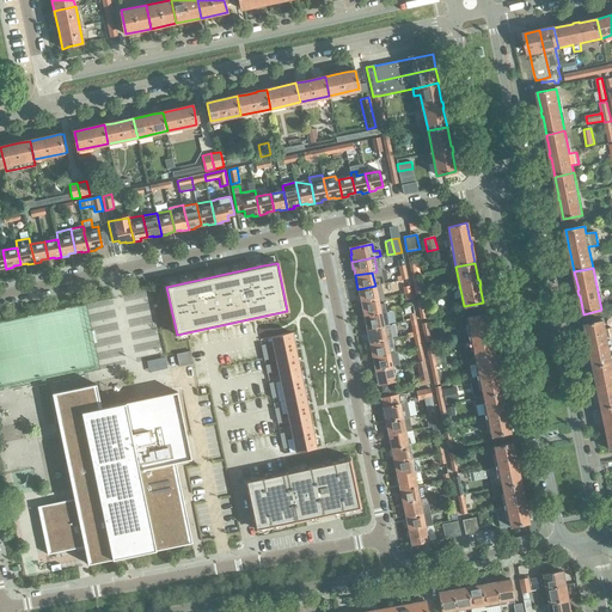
[(375,286),(357,289),(359,297),(360,297),(361,303),(378,299),(384,298),(380,285),(375,286)]
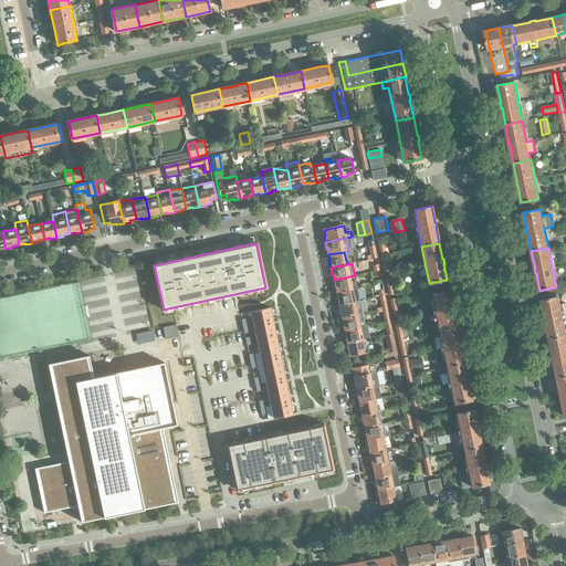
[(349,276),(334,280),(335,285),(334,286),(336,293),(357,289),(355,281),(350,282),(349,276)]
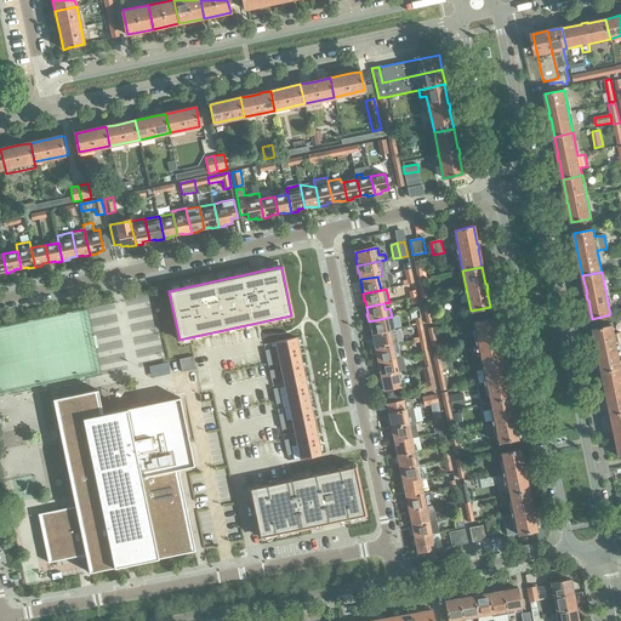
[(392,317),(369,322),(370,329),(371,328),(372,335),(389,331),(394,330),(393,324),(392,317)]
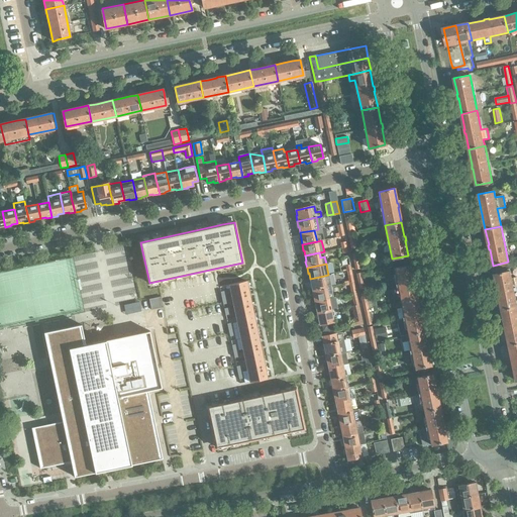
[(410,265),(395,268),(401,301),(417,298),(414,284),(415,284),(414,279),(413,279),(410,265)]
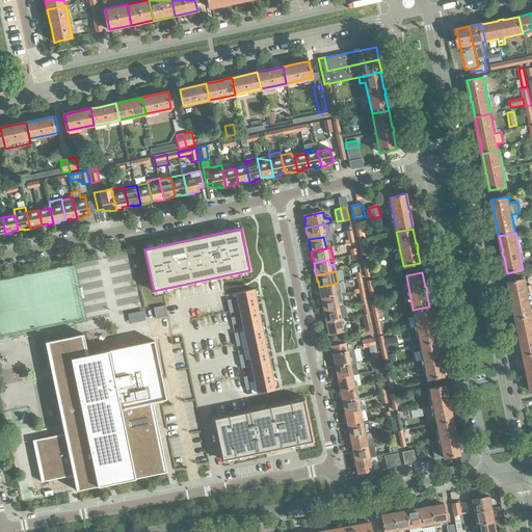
[(526,278),(509,283),(512,298),(511,298),(512,302),(512,303),(513,303),(516,319),(531,315),(531,311),(529,297),(531,296),(531,288),(531,285),(527,286),(526,278)]
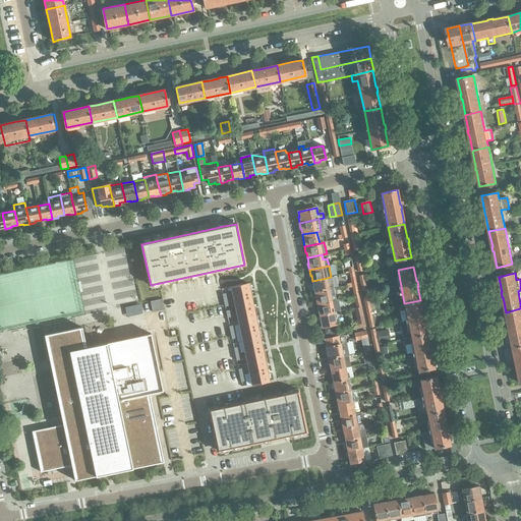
[(327,278),(312,281),(313,286),(312,286),(313,292),(329,289),(333,288),(331,277),(327,278)]
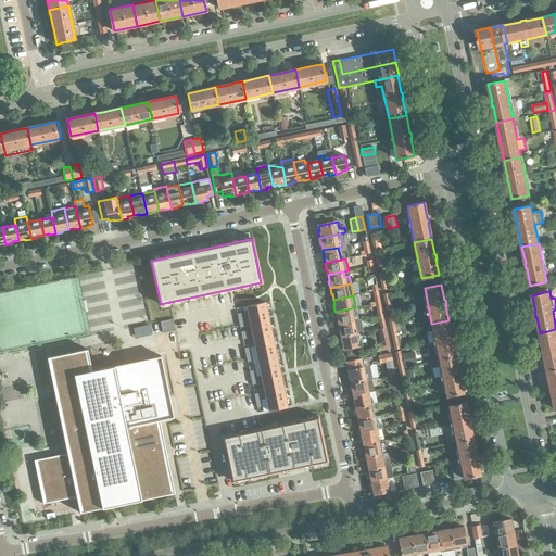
[(265,302),(247,306),(249,318),(268,314),(265,302)]
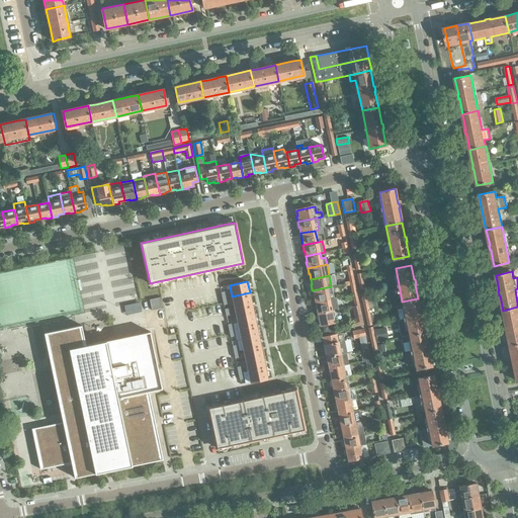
[(327,287),(312,290),(314,296),(316,301),(329,299),(334,298),(332,286),(331,286),(327,287)]
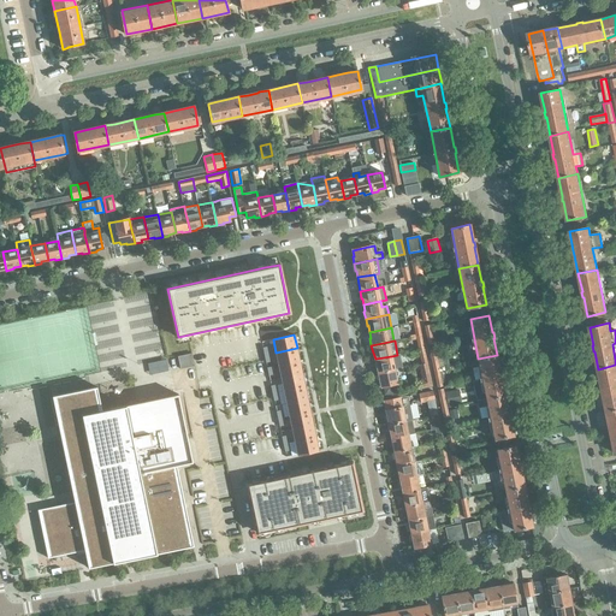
[(297,348),(276,353),(279,365),(300,361),(297,348)]
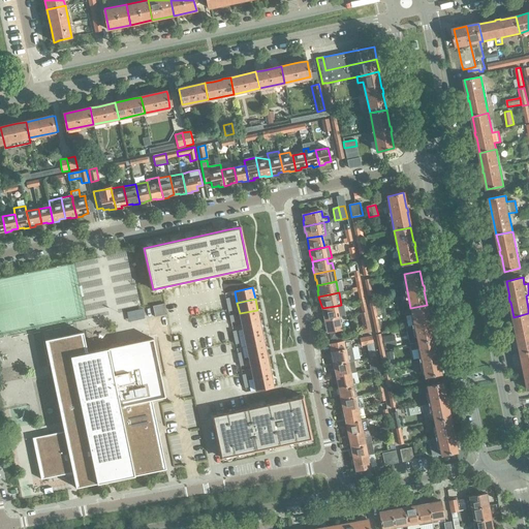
[(164,303),(153,306),(155,316),(167,314),(164,303)]
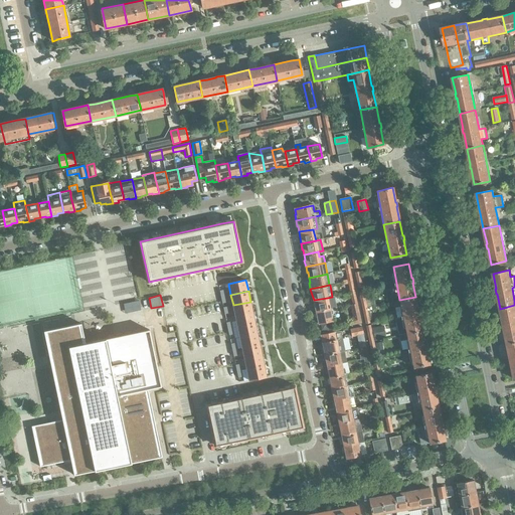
[(327,298),(314,300),(315,306),(314,306),(315,312),(330,309),(336,307),(334,296),(332,297),(327,298)]
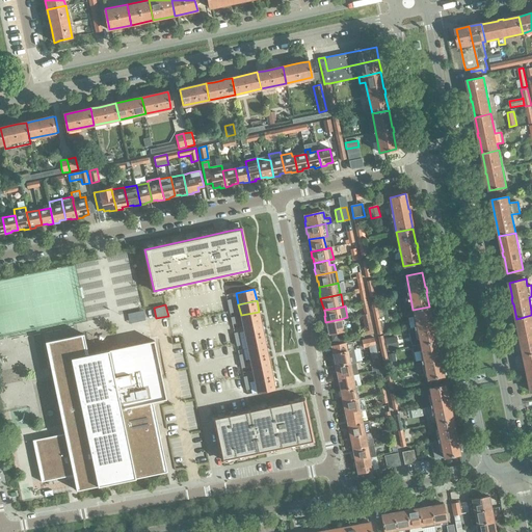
[(429,307),(413,310),(420,344),(436,341),(433,326),(433,322),(432,321),(429,307)]
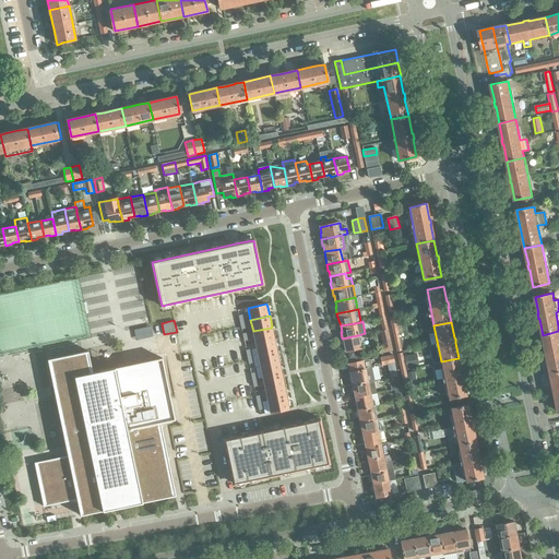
[(272,328),(253,331),(256,343),(274,339),(272,328)]
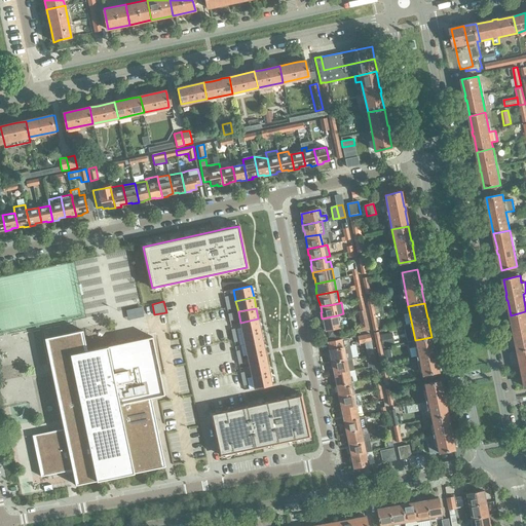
[(361,325),(355,326),(357,333),(369,330),(365,310),(358,311),(361,325)]
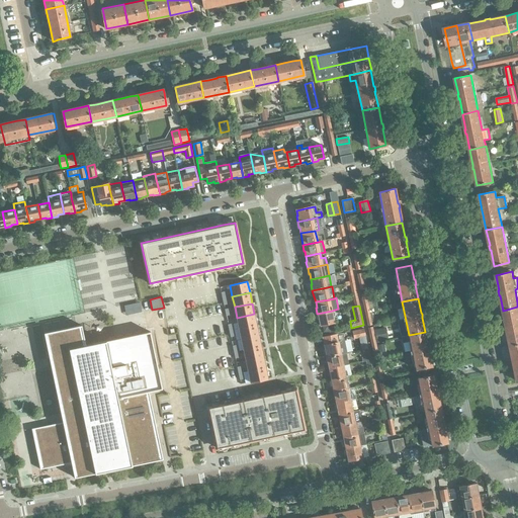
[(517,307),(503,311),(506,326),(506,331),(507,331),(510,346),(517,344),(517,307)]
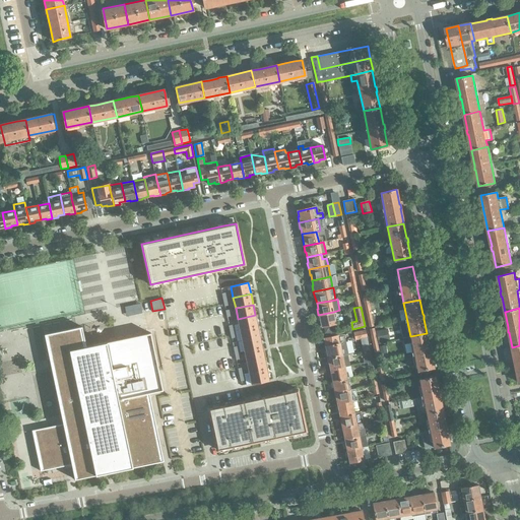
[(333,312),(318,315),(319,321),(320,321),(321,327),(335,324),(333,312)]
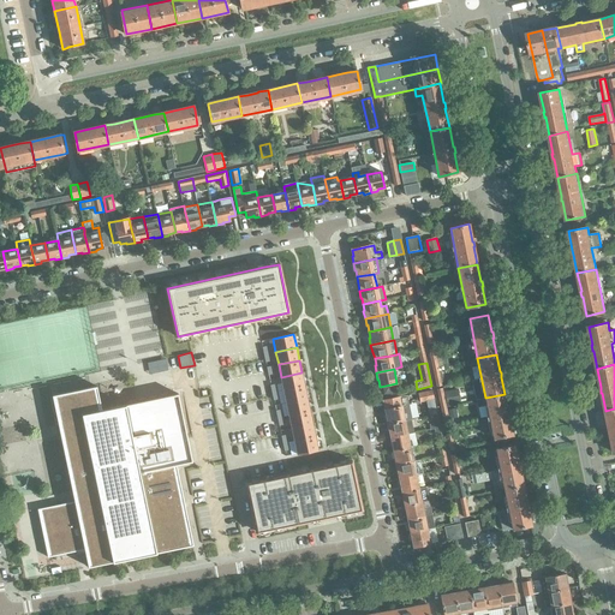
[(302,372),(281,377),(284,390),(304,386),(302,372)]
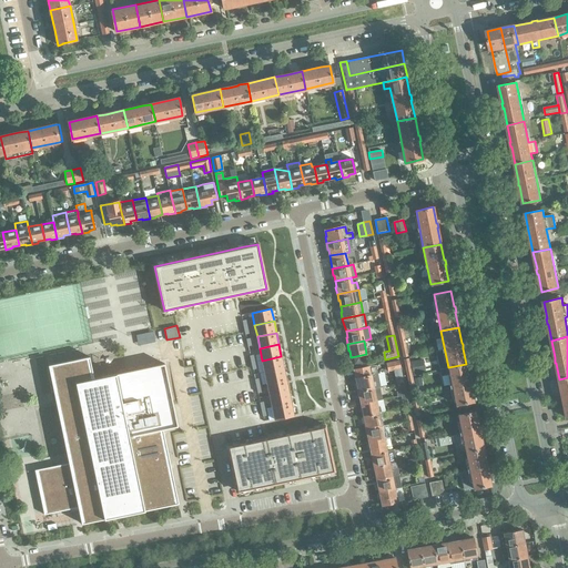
[(49,467),(34,469),(44,515),(51,513),(69,509),(72,508),(78,507),(80,519),(81,524),(117,516),(122,515),(150,509),(179,504),(178,501),(163,429),(178,426),(178,425),(173,405),(172,402),(170,389),(164,364),(164,363),(93,378),(89,356),(49,365),(48,365),(49,366),(54,393),(56,397),(56,403),(42,406),(43,409),(51,450),(66,448),(67,454),(69,463),(49,467)]
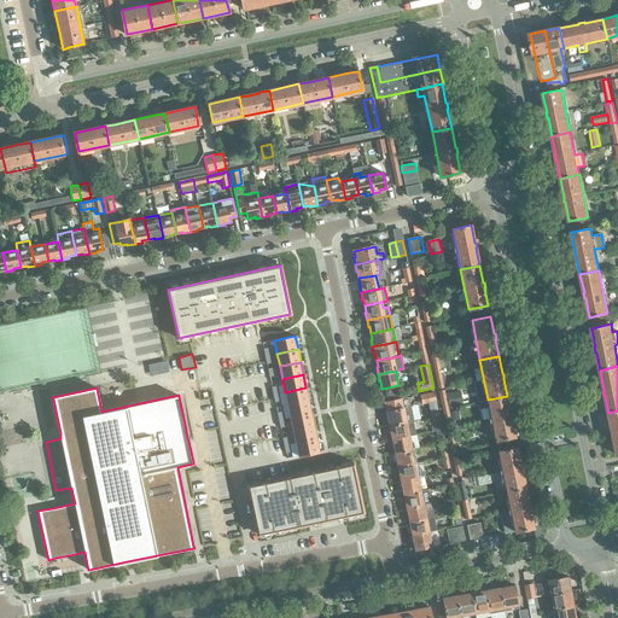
[(305,388),(285,392),(287,404),(309,401),(305,388)]
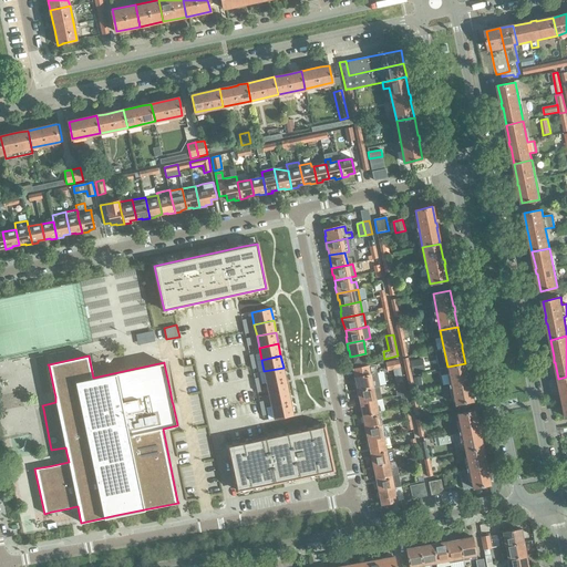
[(399,360),(385,362),(388,372),(401,369),(399,360)]
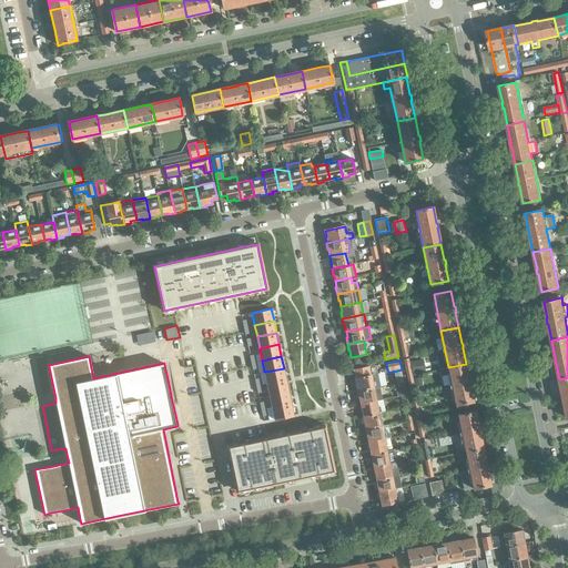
[(466,364),(448,367),(456,405),(474,401),(470,385),(469,379),(466,364)]
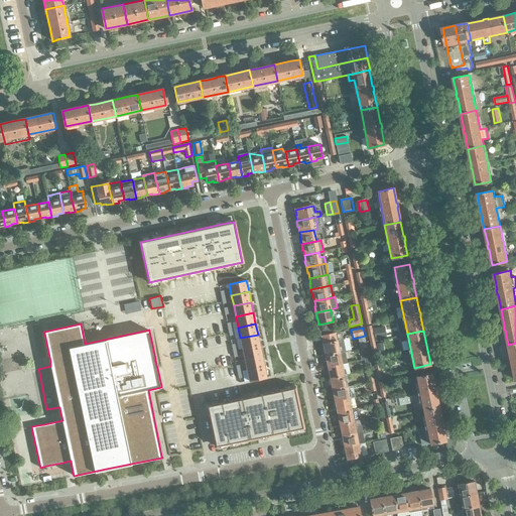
[(342,332),(321,336),(325,350),(324,350),(325,356),(340,353),(345,352),(346,352),(342,332)]
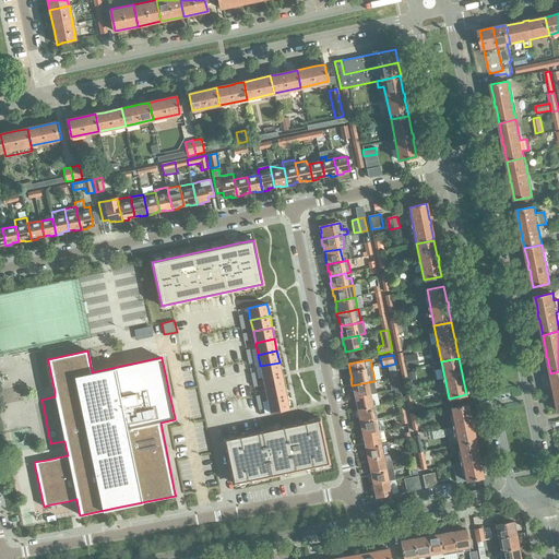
[(280,363),(260,366),(263,378),(282,373),(280,363)]
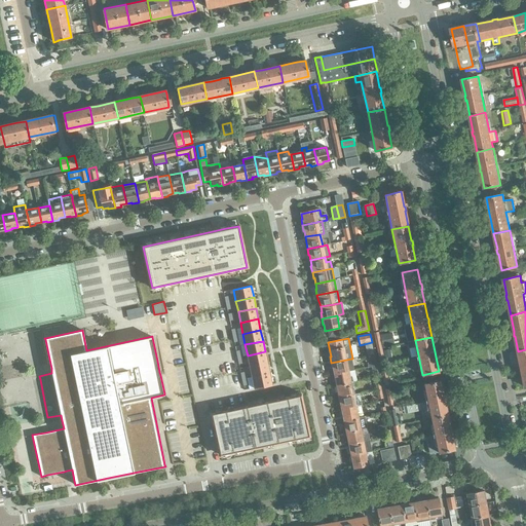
[(265,351),(248,355),(250,366),(267,363),(265,351)]
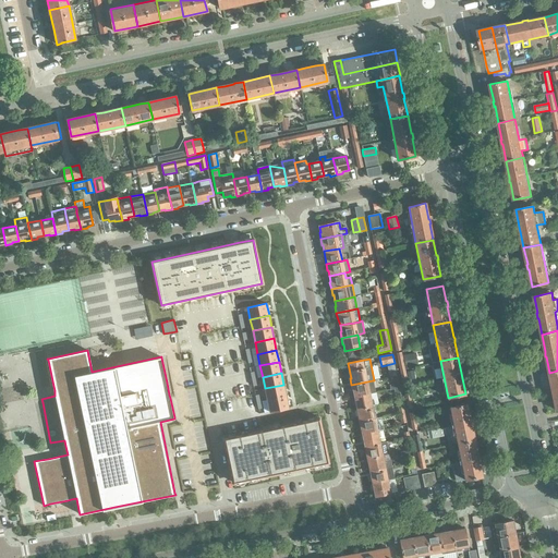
[(367,381),(351,385),(352,391),(353,391),(355,397),(370,395),(376,392),(373,380),(367,381)]
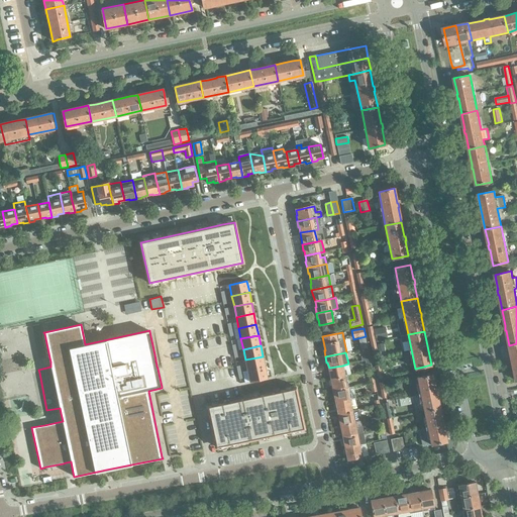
[(263,356),(245,359),(247,371),(265,367),(263,356)]
